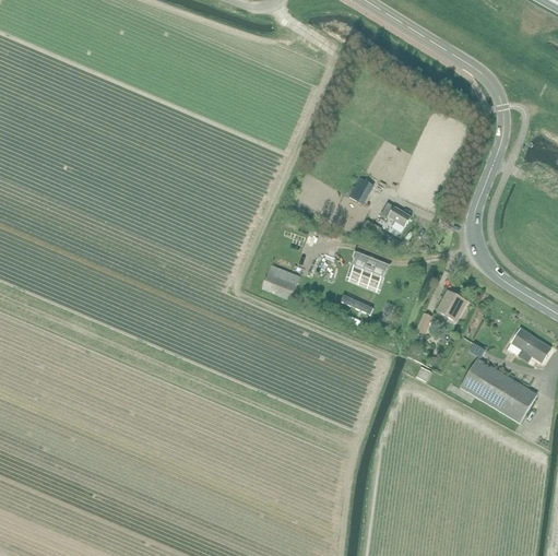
[(360,202),(371,184),(359,176),(348,194),(360,202)]
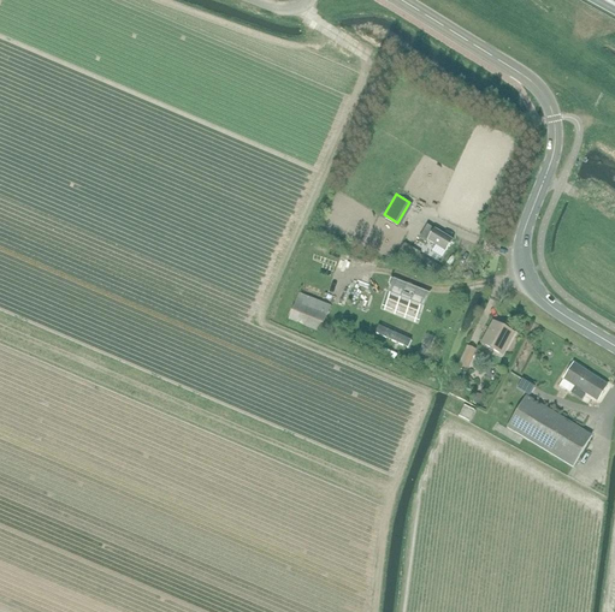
[(435,226),(433,226),(426,221),(418,236),(426,241),(427,238),(445,250),(453,238),(435,226)]
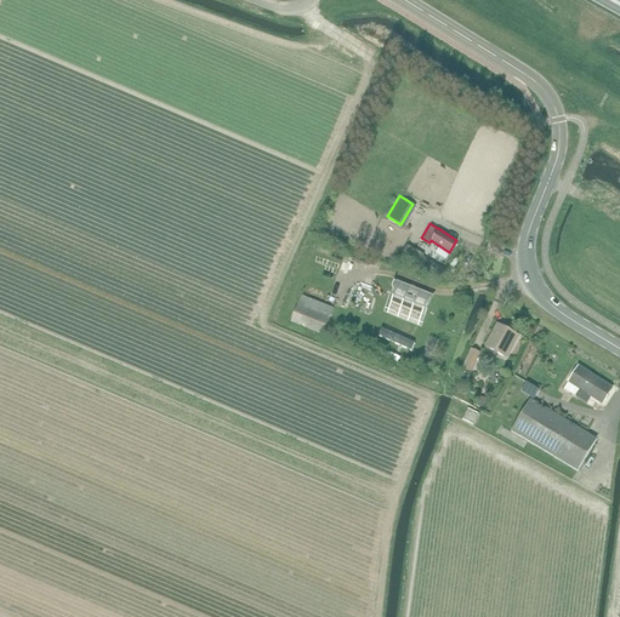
[(422,253),(424,252),(407,243),(398,257),(415,267),(416,264),(439,279),(447,267),(422,253)]
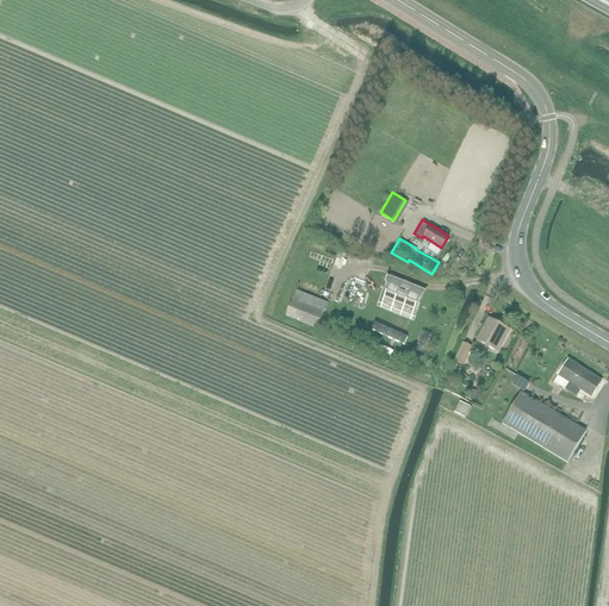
[(420,287),(379,272),(367,303),(406,319),(420,287)]
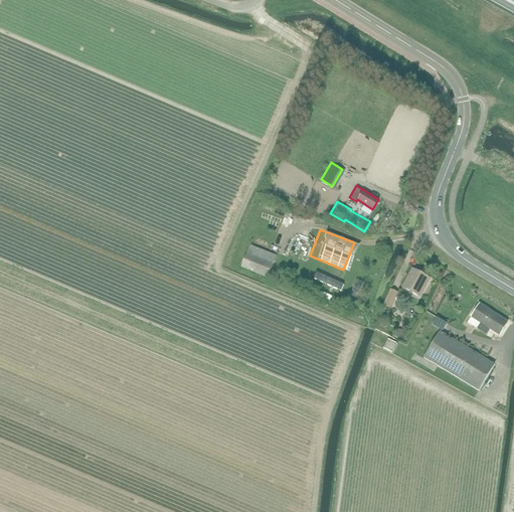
[(276,253),(248,242),(240,266),(267,276),(276,253)]
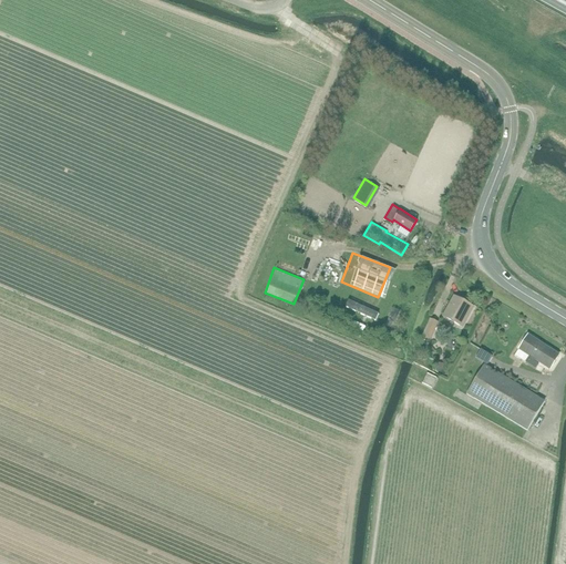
[(442,315),(461,326),(473,305),(453,294),(442,315)]
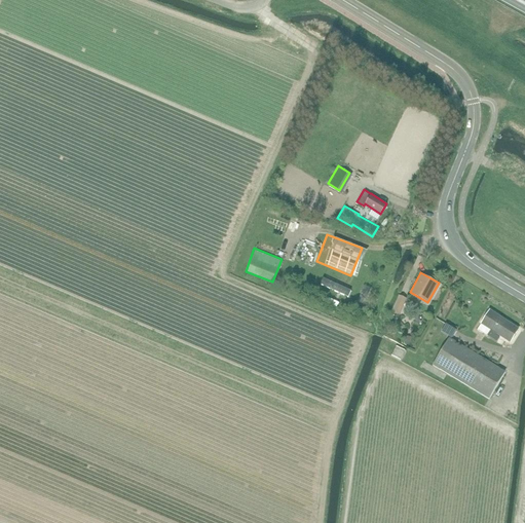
[(399,312),(406,297),(398,293),(390,308),(399,312)]
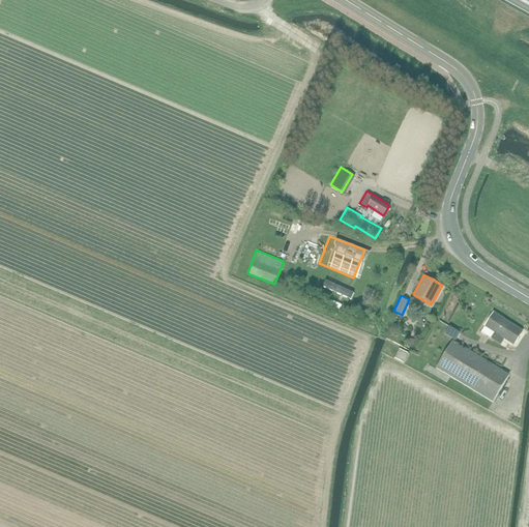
[(483,325),(480,329),(490,337),(493,339),(502,324),(507,327),(510,322),(507,320),(493,312),(483,325)]
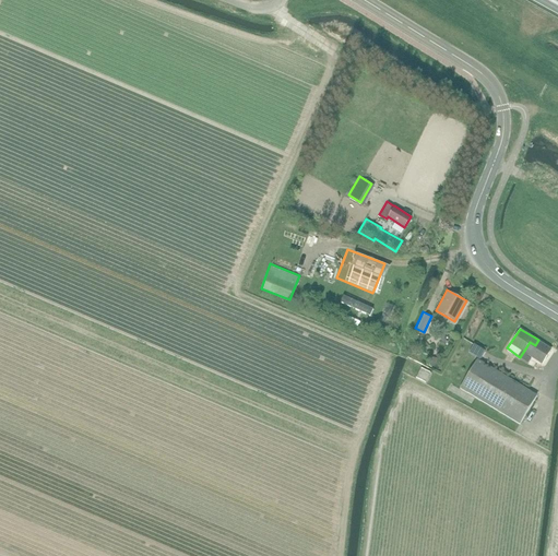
[(531,356),(541,363),(550,347),(538,340),(535,345),(530,342),(520,357),(527,362),(531,356)]
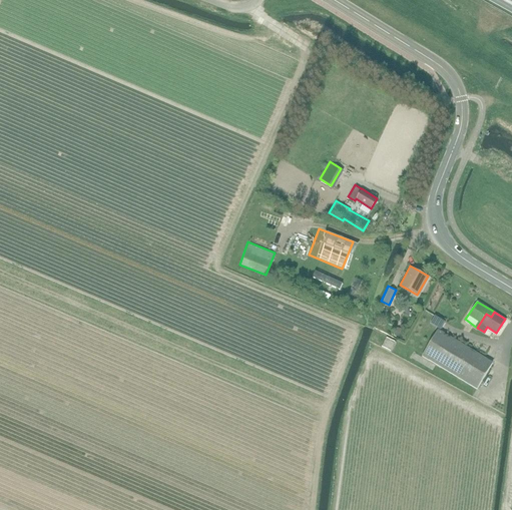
[(440,328),(445,320),(434,314),(430,321),(440,328)]
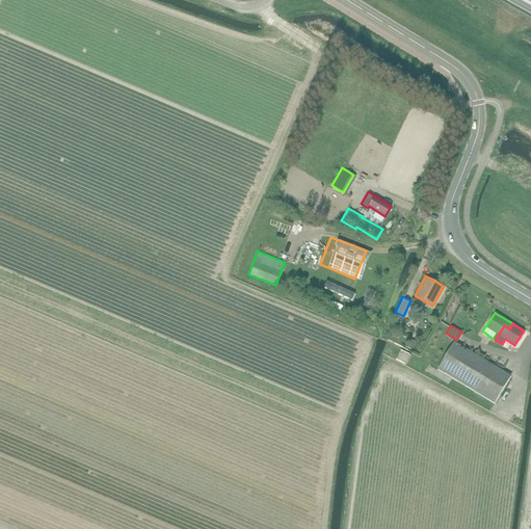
[(494,401),(510,374),(454,339),(436,367),(494,401)]
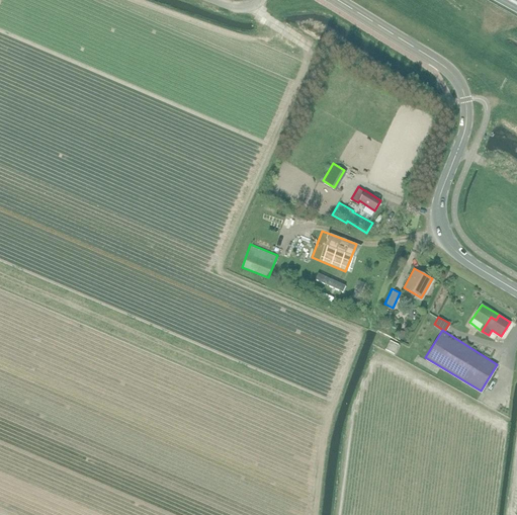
[(394,352),(399,343),(390,338),(384,347),(394,352)]
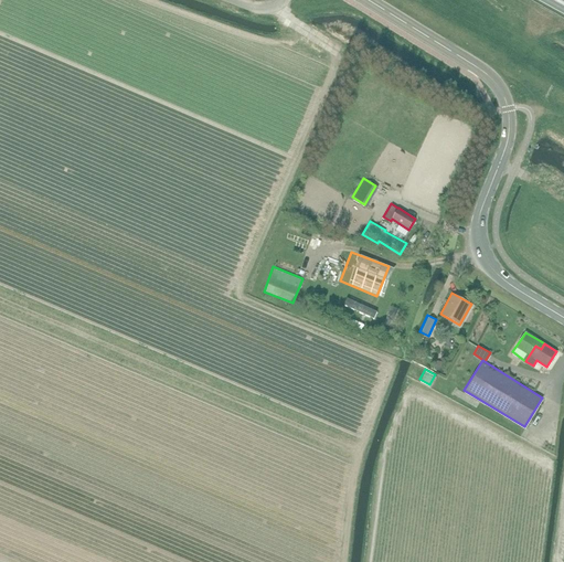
All buildings are outlined.
